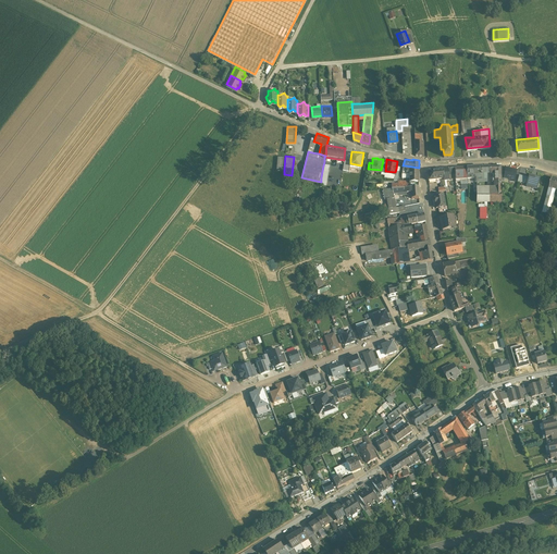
[(490,163),(467,165),(467,176),(475,176),(482,176),(482,173),(486,173),(491,173),(490,163)]
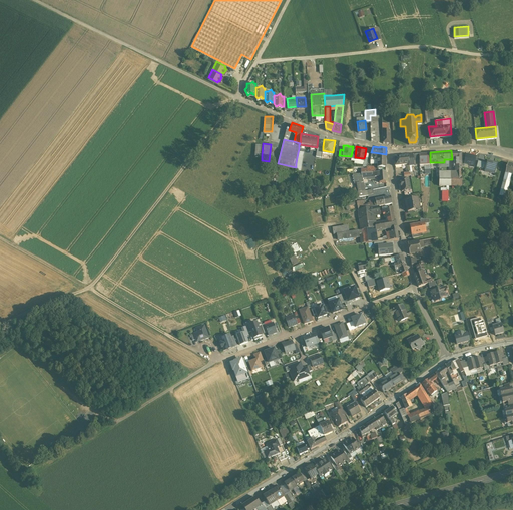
[(456,159),(462,158),(462,155),(462,150),(451,150),(452,159),(456,159)]
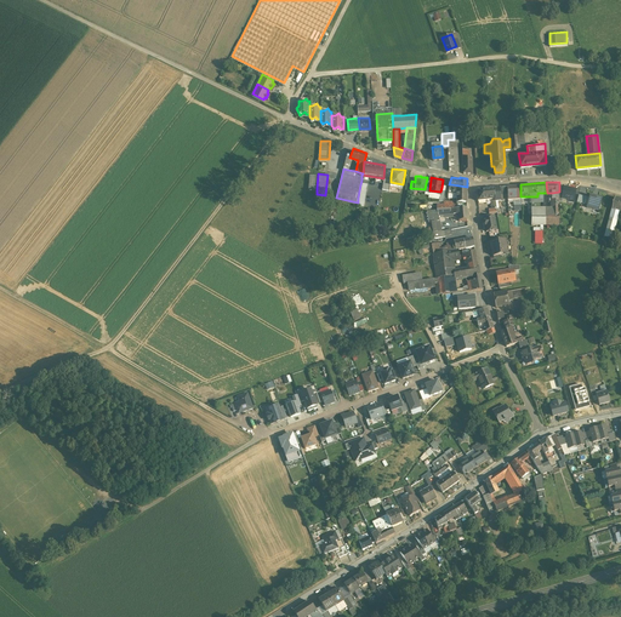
[(451,184),(449,184),(448,192),(456,192),(456,195),(456,200),(457,200),(467,200),(467,187),(451,184)]
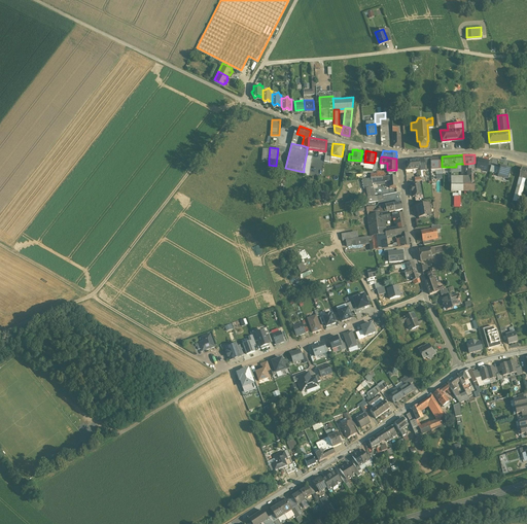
[(419,158),(406,159),(406,168),(416,167),(420,167),(419,158)]
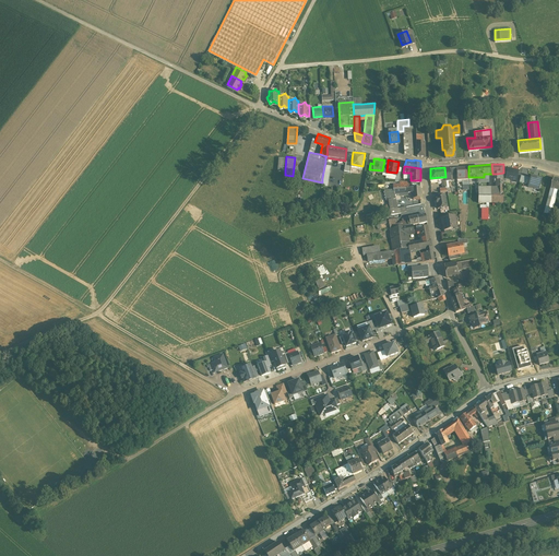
[(518,168),(508,167),(508,169),(507,176),(511,177),(511,179),(515,180),(518,168)]
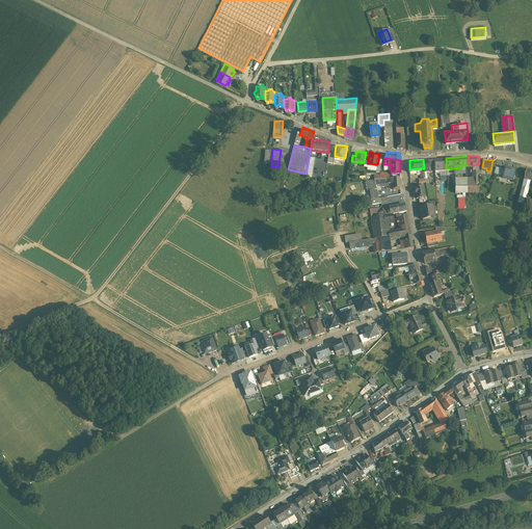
[(464,176),(464,165),(460,165),(460,168),(454,168),(454,177),(464,176)]
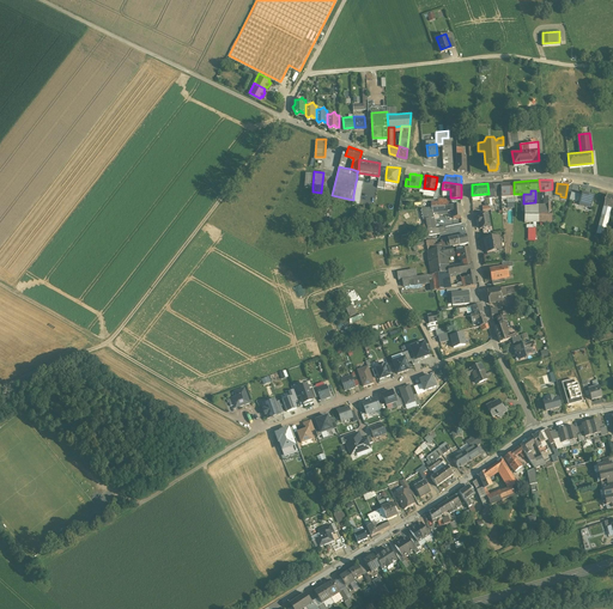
[(590,205),(594,194),(582,192),(582,193),(581,196),(580,202),(590,205)]
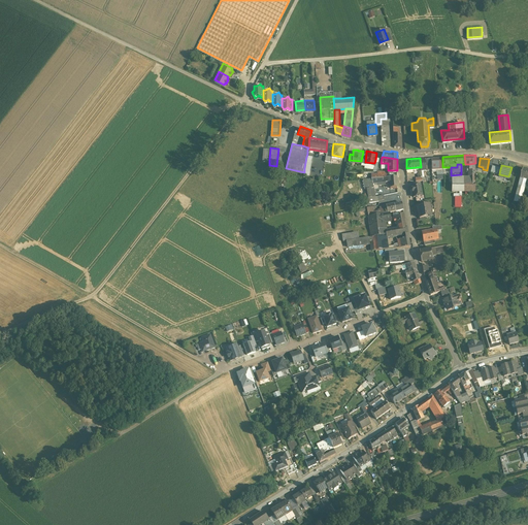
[(389,175),(385,175),(383,175),(384,179),(385,179),(386,179),(390,179),(390,186),(397,185),(396,174),(389,175)]
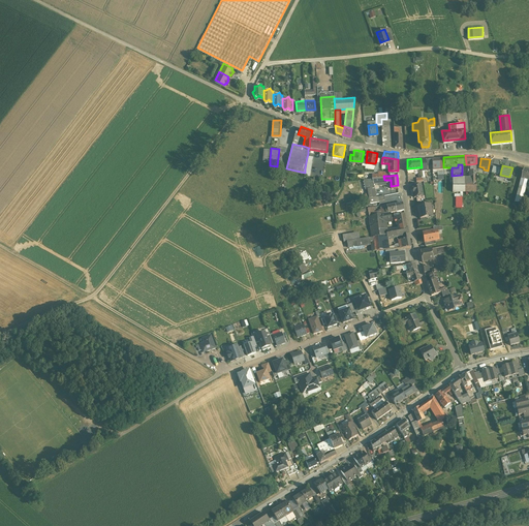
[(462,175),(452,176),(452,190),(466,190),(466,175),(462,175)]
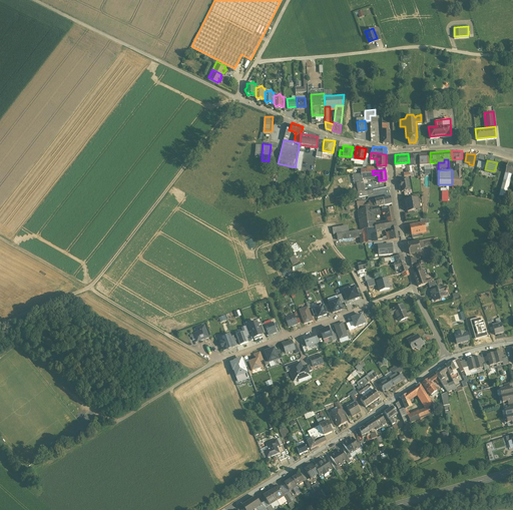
[(456,169),(452,169),(452,184),(462,184),(462,169),(456,169)]
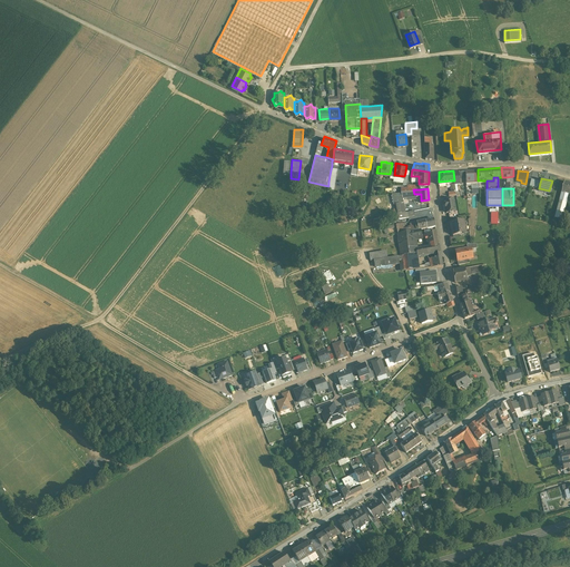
[(568,192),(562,189),(556,215),(561,217),(567,197),(568,192)]
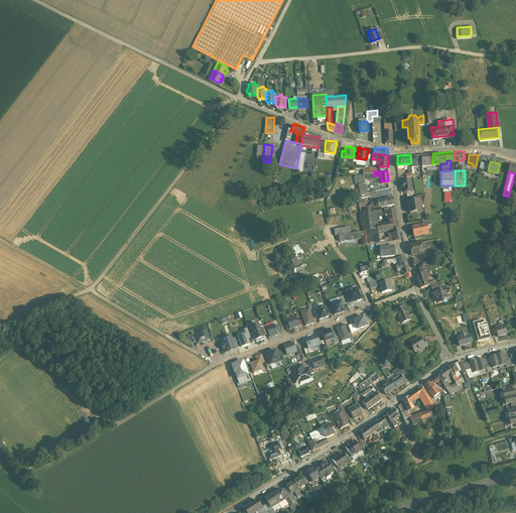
[(361,172),(354,173),(356,182),(358,182),(365,180),(364,176),(364,177),(363,172),(361,172)]
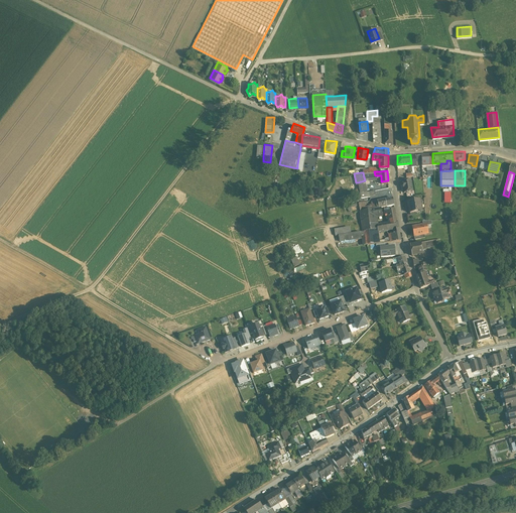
[(410,177),(402,178),(404,189),(406,189),(409,188),(412,188),(410,177)]
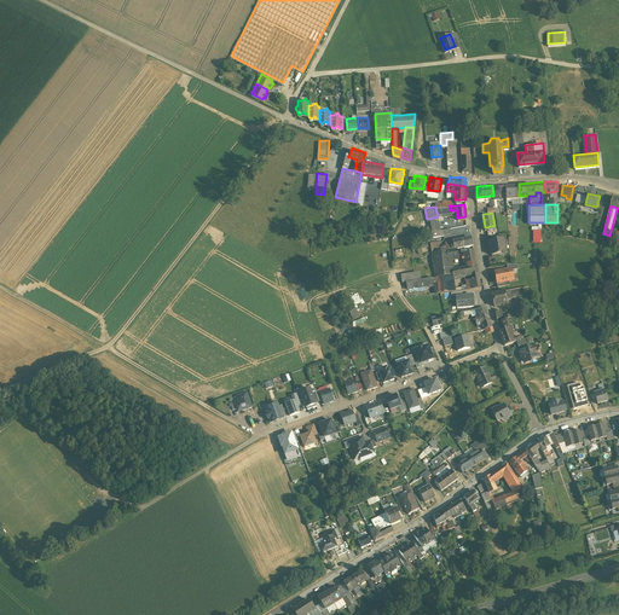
[(438,216),(429,219),(431,227),(432,228),(440,227),(438,216)]
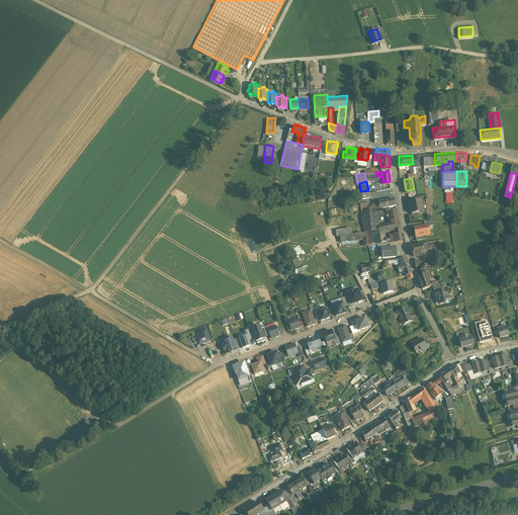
[(395,196),(386,197),(387,204),(396,202),(395,196)]
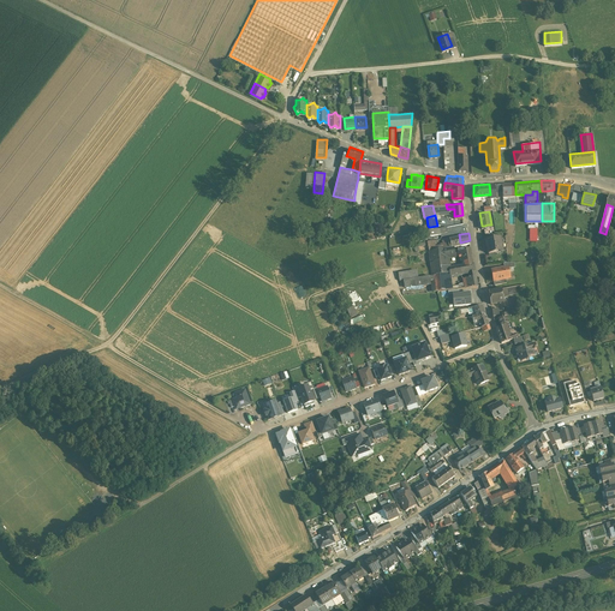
[(459,234),(454,234),(453,234),(453,235),(449,235),(451,237),(452,245),(460,243),(459,234)]
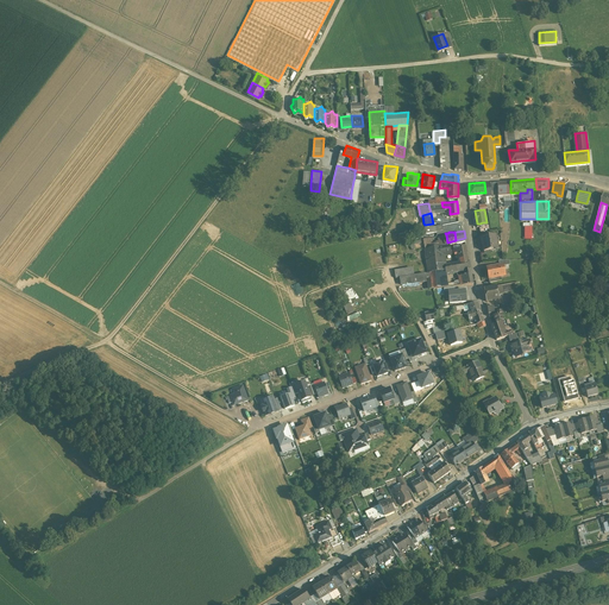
[(494,233),(481,235),(482,241),(483,241),(484,247),(493,246),(493,244),(495,244),(496,243),(496,239),(495,238),(494,238),(494,233)]
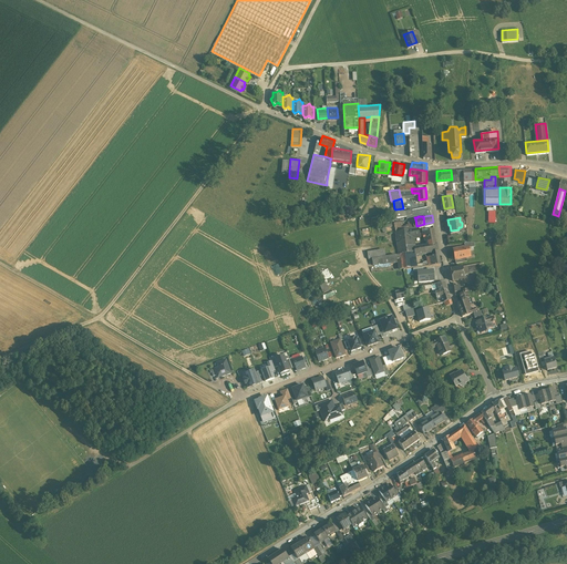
[(408,238),(413,237),(421,236),(420,229),(419,225),(416,226),(409,227),(406,227),(408,238)]
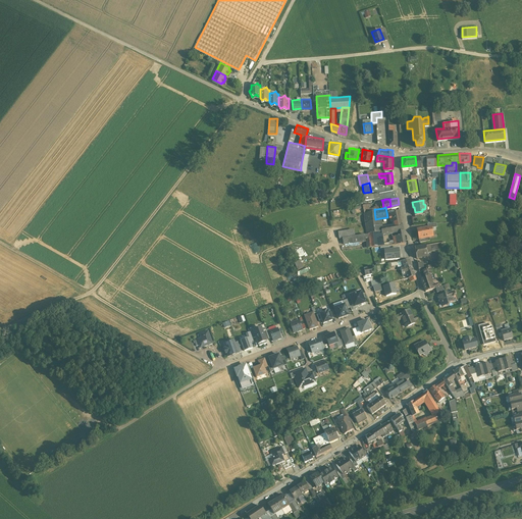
[(364,211),(366,231),(376,230),(375,219),(374,209),(370,210),(364,211)]
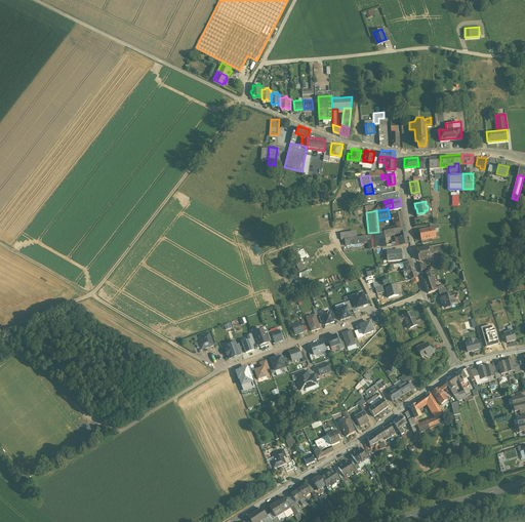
[(404,224),(403,215),(396,216),(392,217),(393,222),(398,221),(399,225),(404,224)]
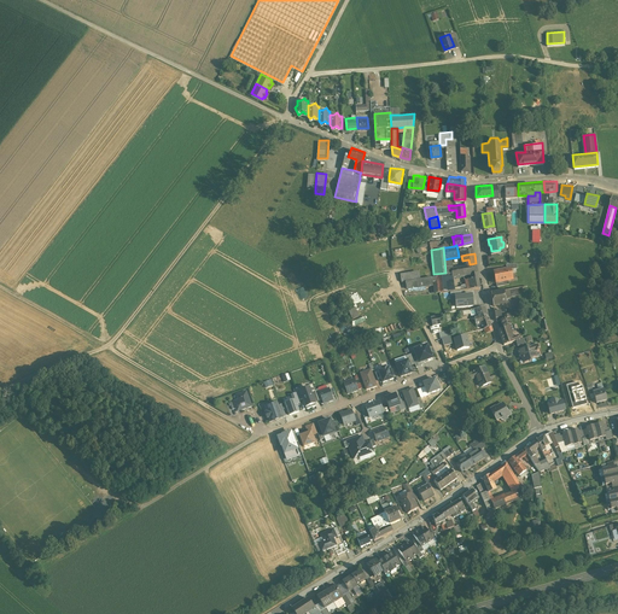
[(470,264),(452,268),(452,272),(461,269),(462,273),(471,272),(477,270),(476,263),(470,264)]
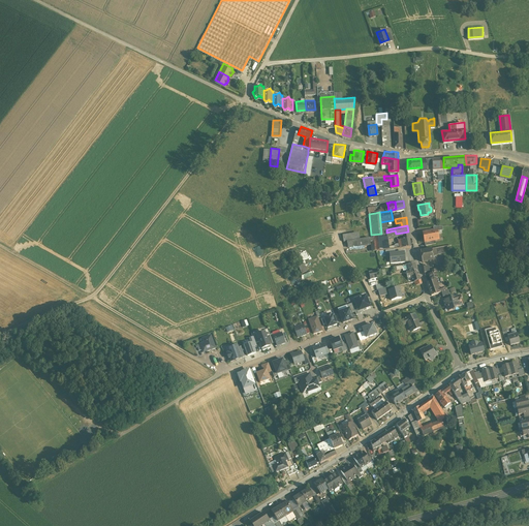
[(434,228),(423,230),(425,240),(433,238),(438,237),(437,228),(437,227),(434,228)]
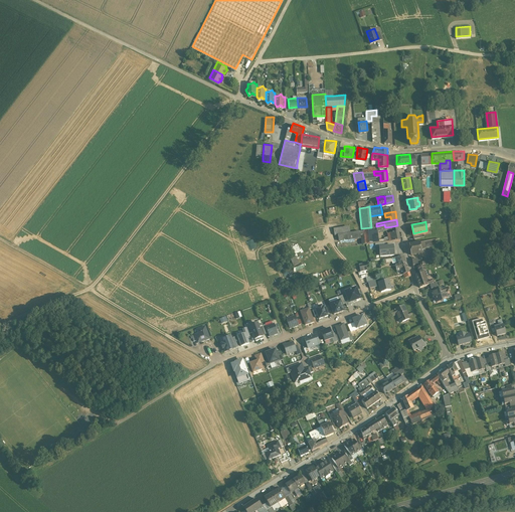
[(346,231),(350,230),(349,224),(333,226),(334,233),(346,231)]
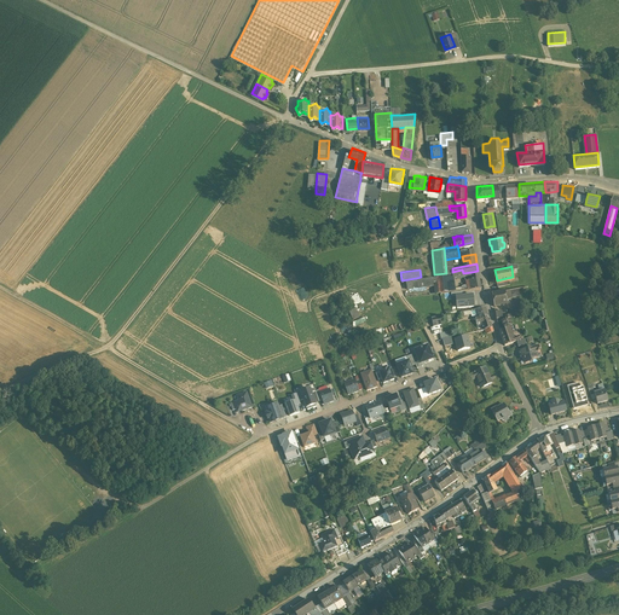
[(478,271),(472,272),(472,277),(472,282),(467,283),(467,288),(480,286),(478,271)]
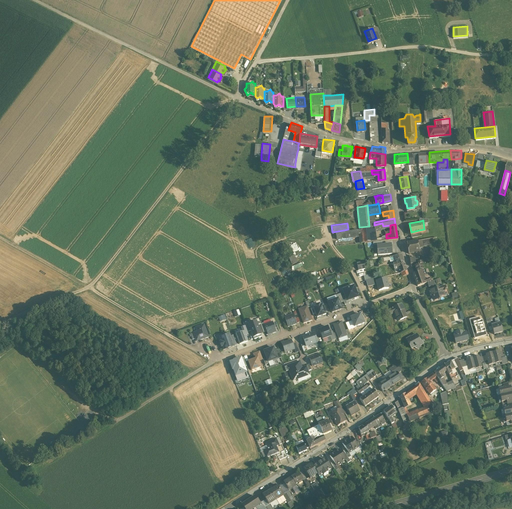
[(371,240),(369,226),(359,227),(357,228),(359,235),(359,241),(371,240)]
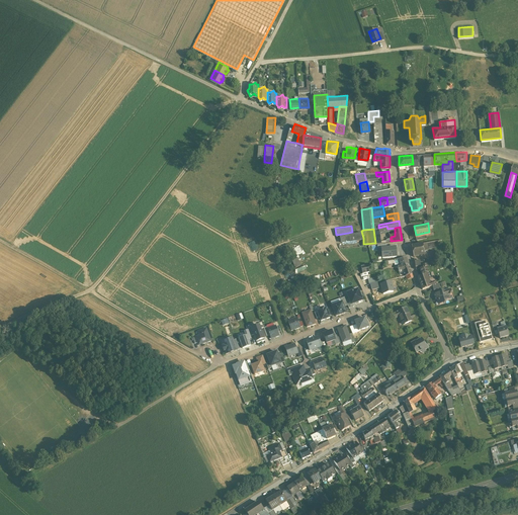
[(363,238),(361,231),(352,232),(348,233),(350,240),(363,238)]
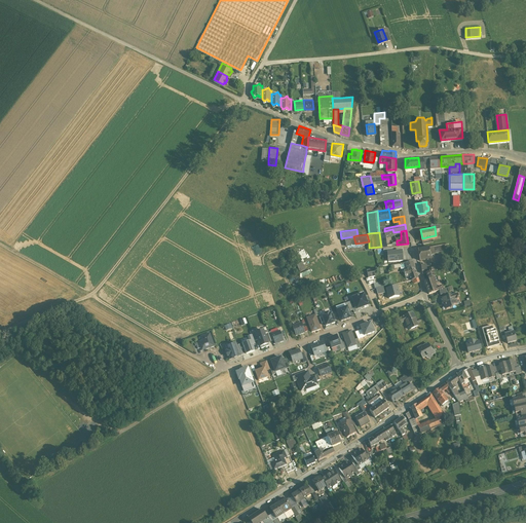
[(429,246),(418,248),(419,258),(430,256),(429,246)]
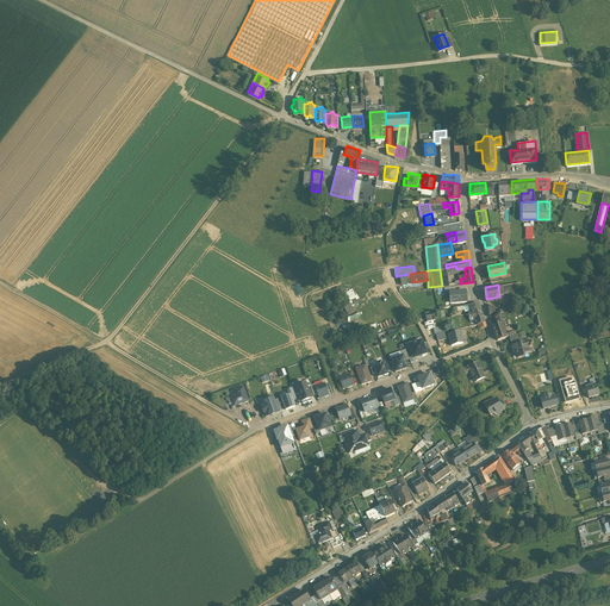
[(449,301),(467,299),(466,288),(449,289),(449,301)]
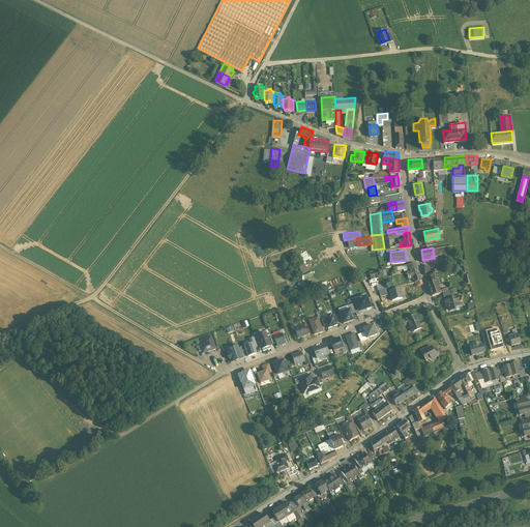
[(415,261),(408,263),(410,268),(406,269),(407,271),(418,268),(415,261)]
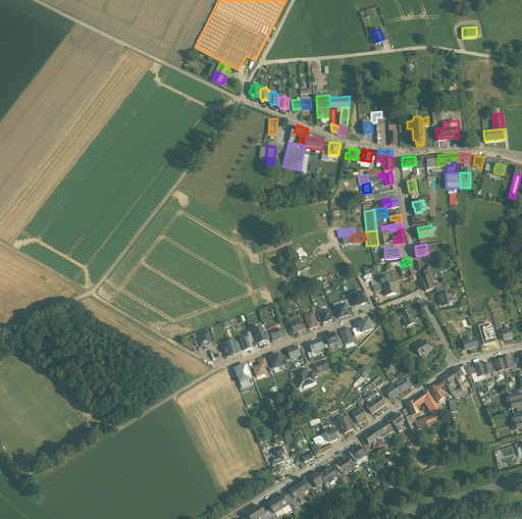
[(295,260),(299,273),(306,271),(302,258),(295,260)]
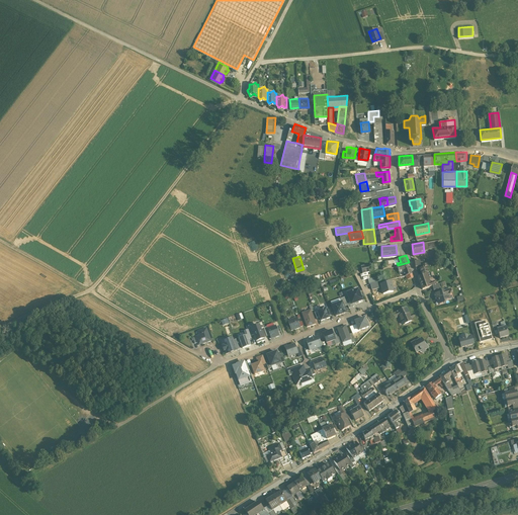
[(411,268),(409,262),(398,265),(399,269),(403,268),(404,271),(405,271),(406,273),(407,273),(410,272),(412,272),(411,268)]
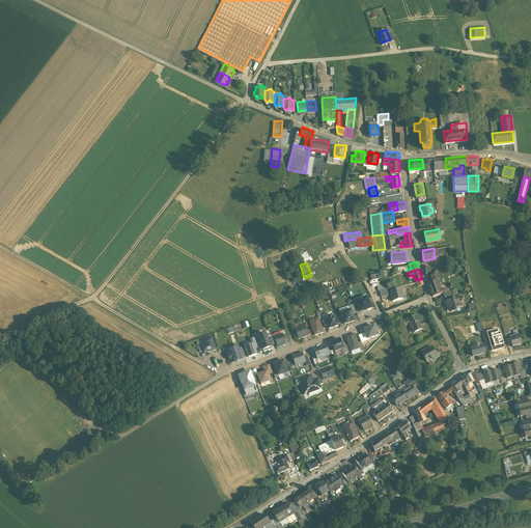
[(376,270),(370,271),(371,279),(379,277),(376,270)]
